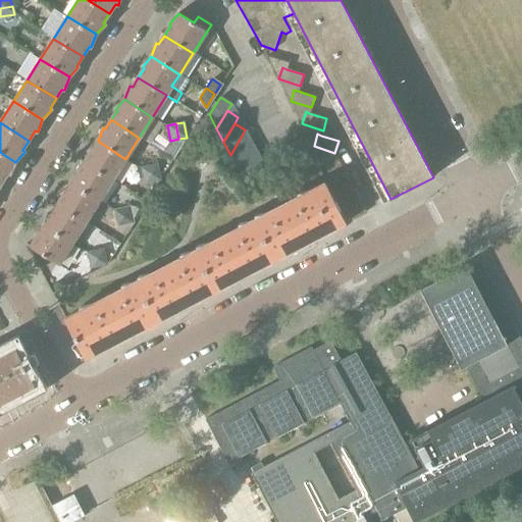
[(252,143),(242,136),(230,155),(237,166),(248,149),(252,143)]
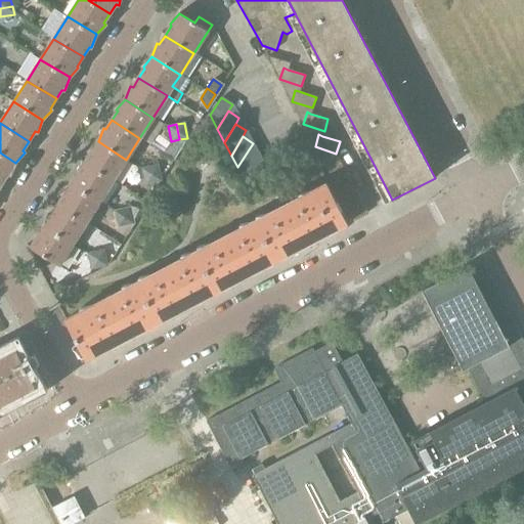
[(126,160),(98,141),(89,150),(90,153),(84,163),(113,180),(126,160)]
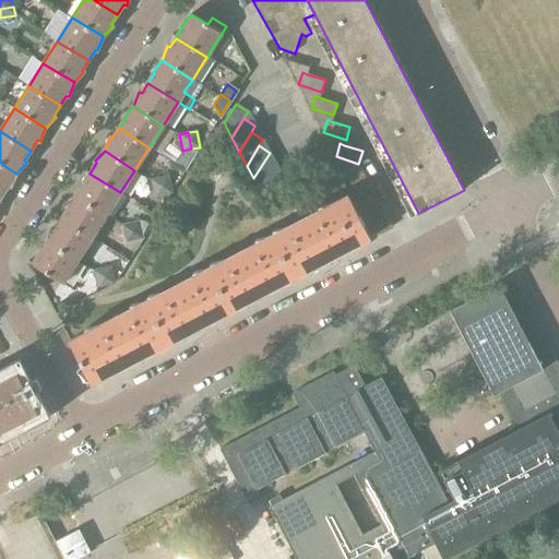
[(261,191),(273,171),(276,166),(265,159),(253,178),(261,191)]
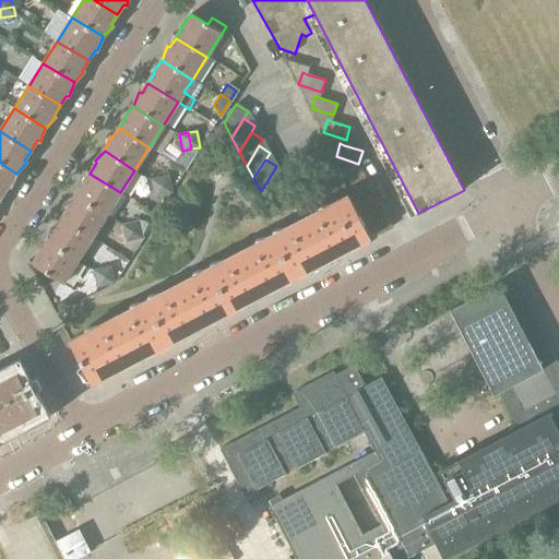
[(0,194),(1,197),(8,186),(11,187),(16,174),(0,163),(0,194)]
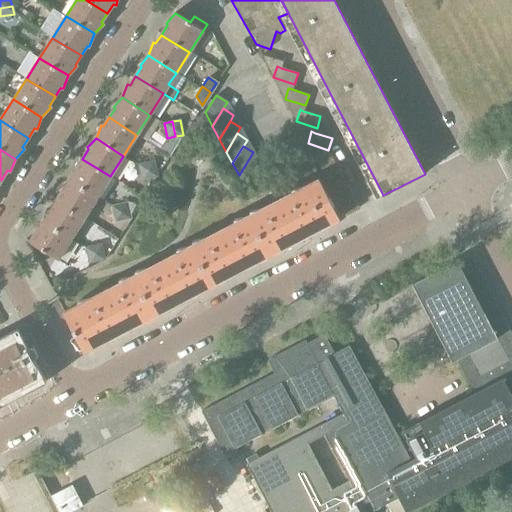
[(321,170),(335,163),(330,153),(317,160),(321,170)]
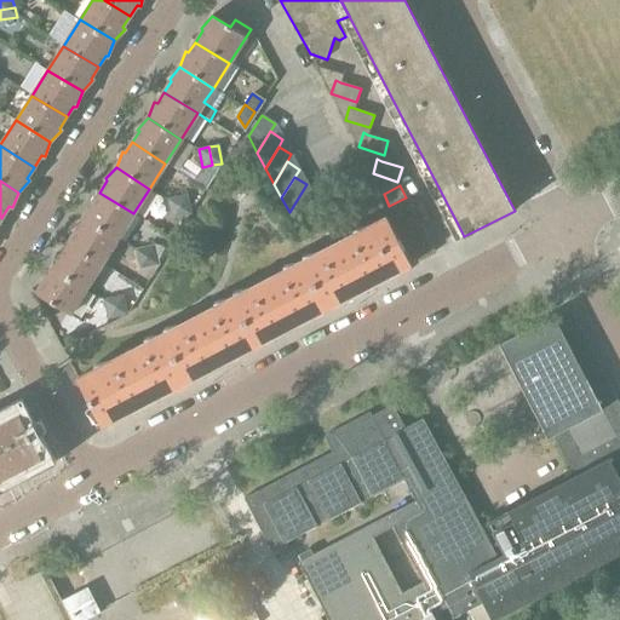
[(314,199),(303,190),(290,212),(297,227),(314,199)]
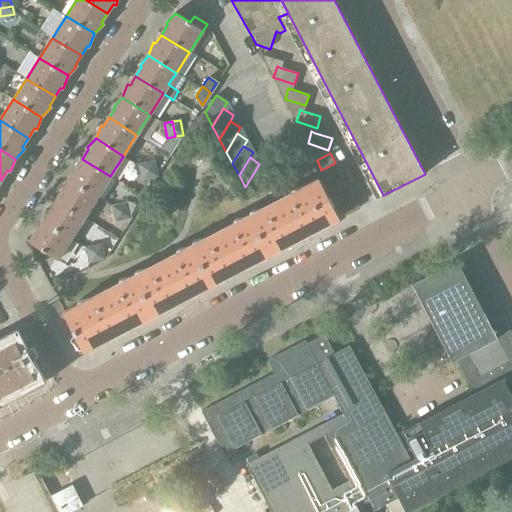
[(70,179),(97,197),(110,176),(82,159),(76,168),(74,167),(70,179)]
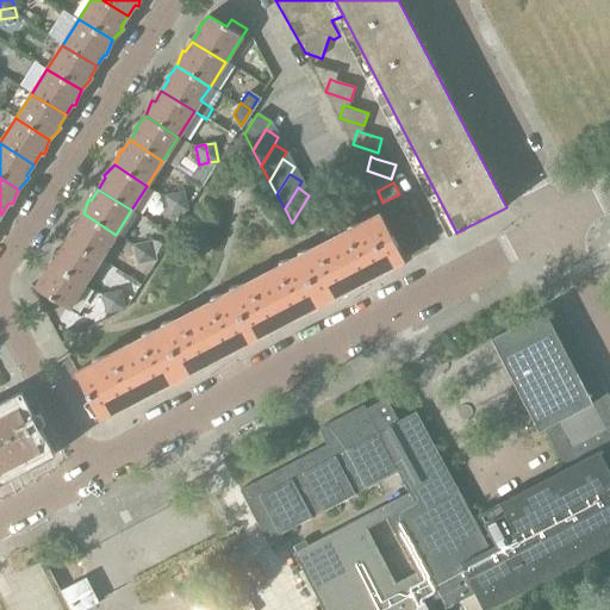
[(165,195),(167,205),(185,201),(184,192),(165,195)]
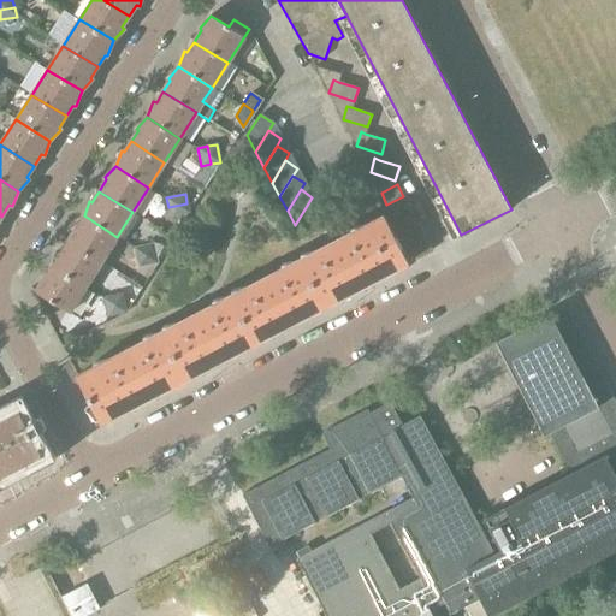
[(392,214),(409,207),(403,196),(386,205),(392,214)]
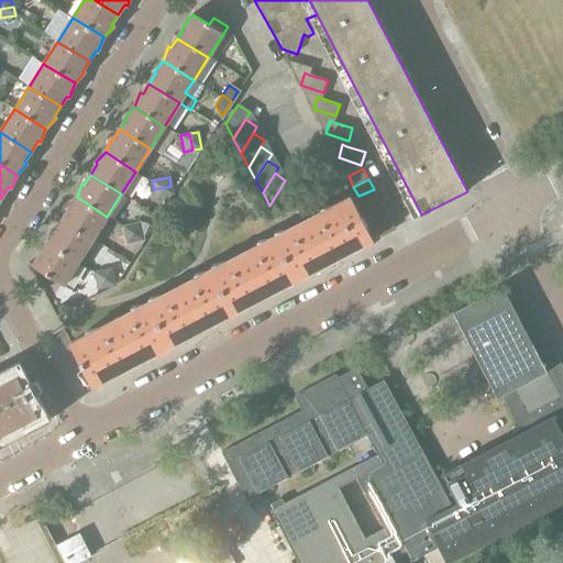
[(173,194),(170,186),(154,189),(155,198),(173,194)]
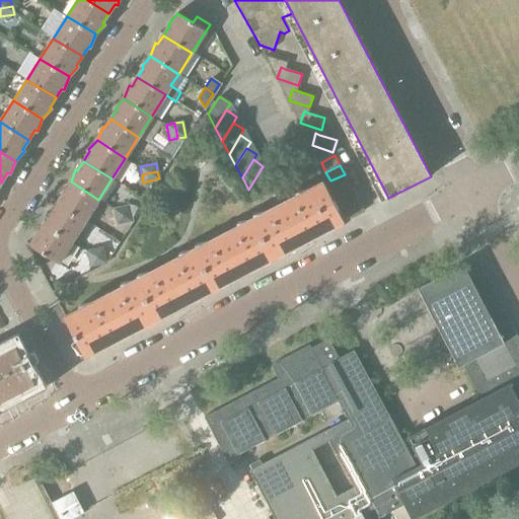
[(336,191),(349,182),(345,174),(330,180),(336,191)]
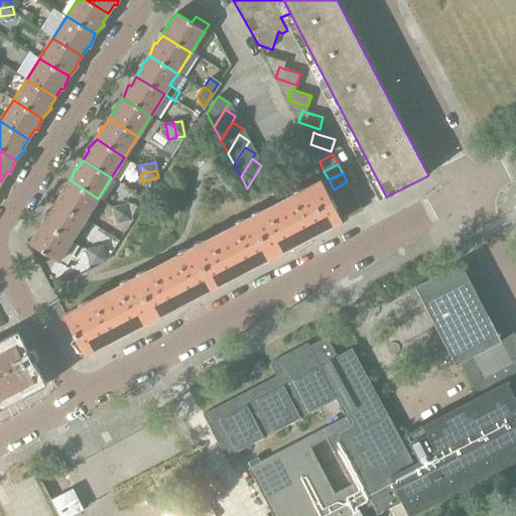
[(271,256),(284,250),(296,243),(294,240),(303,235),(305,239),(343,220),(321,179),(251,217),(271,256)]
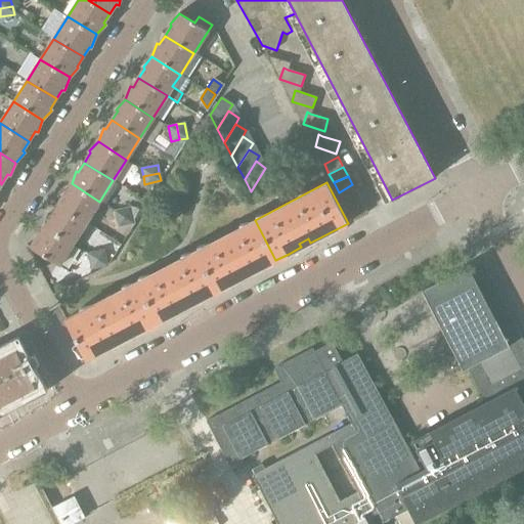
[(56,206),(85,224),(99,202),(72,183),(61,193),(63,195),(56,206)]
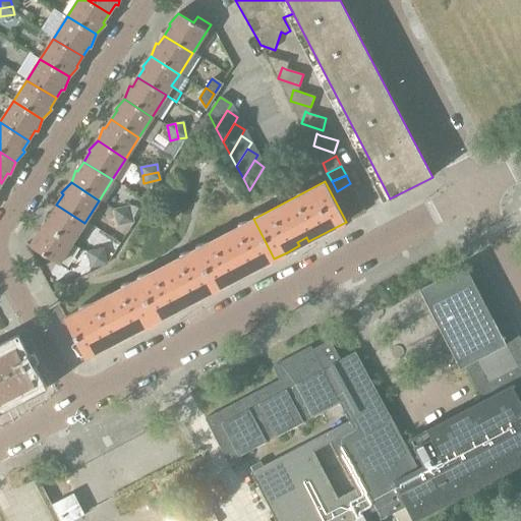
[(341,199),(355,192),(350,183),(337,191),(341,199)]
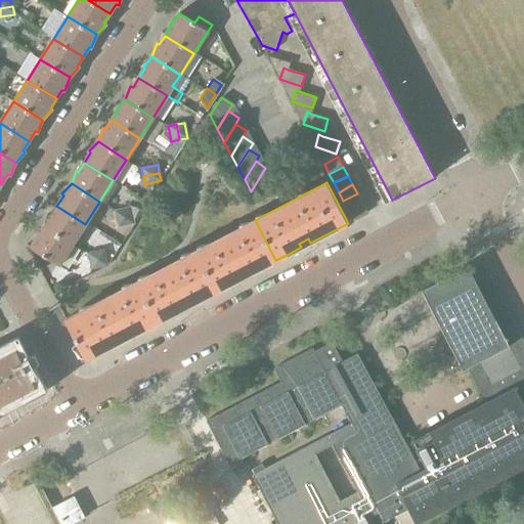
[(348,210),(362,203),(357,193),(343,201),(348,210)]
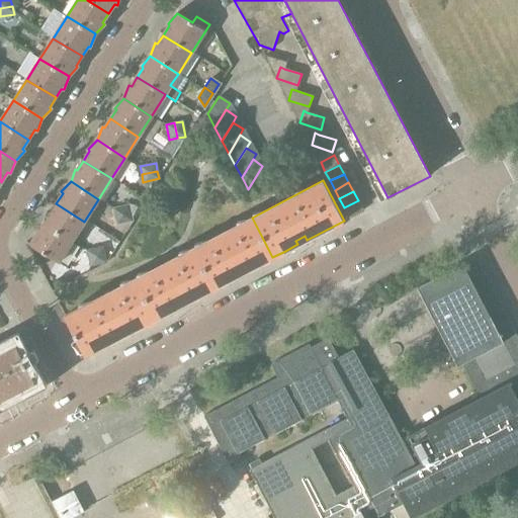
[(344,207),(349,218),(363,210),(358,200),(344,207)]
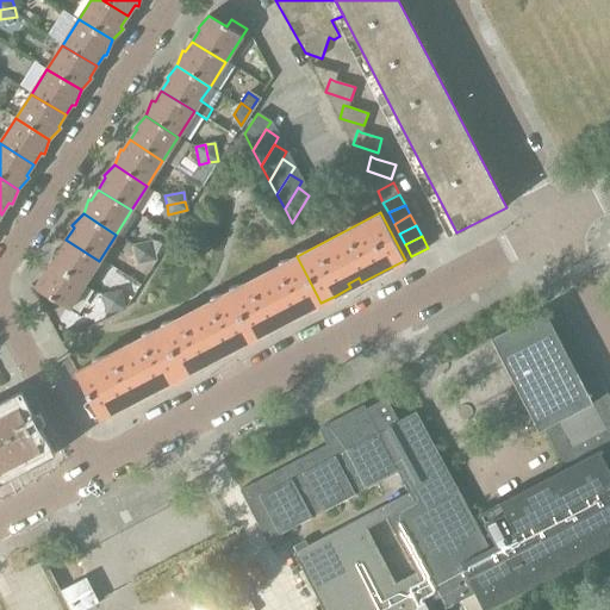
[(51,263),(83,286),(99,261),(66,240),(60,249),(57,248),(51,263)]
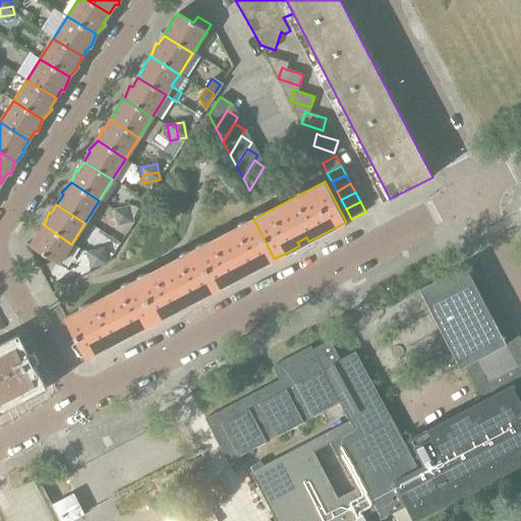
[(129,206),(121,208),(125,224),(132,222),(129,206)]
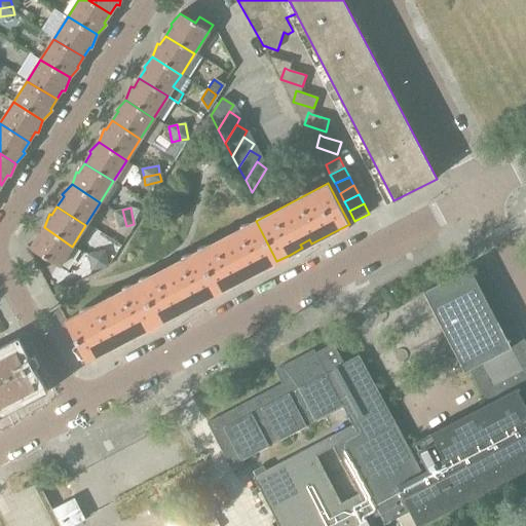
[(118,228),(126,226),(122,210),(114,212),(118,228)]
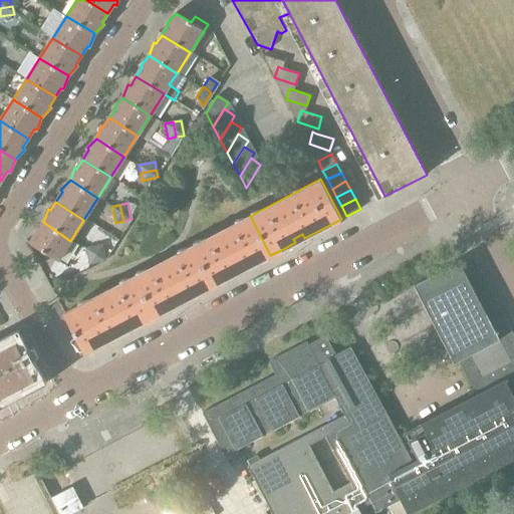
[(213,285),(238,272),(236,268),(243,264),(246,268),(270,255),(250,216),(193,245),(213,285)]
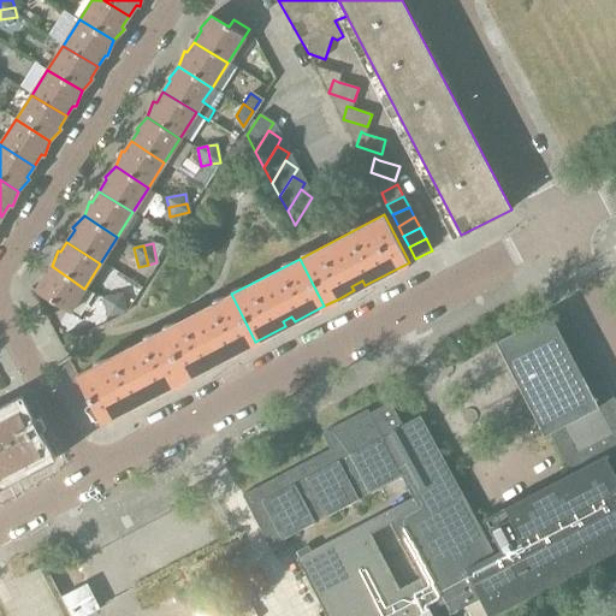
[(52,266),(41,278),(43,280),(36,291),(69,313),(84,289),(52,266)]
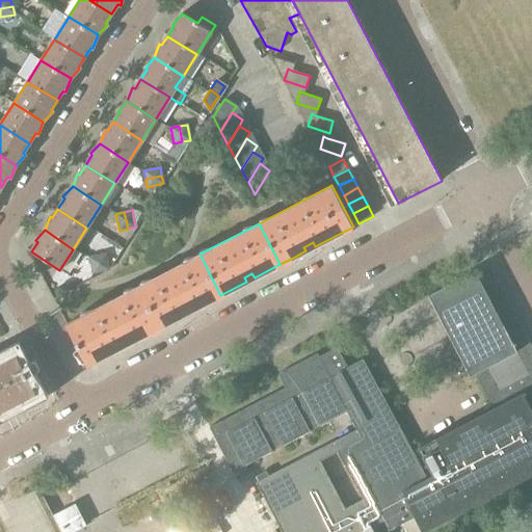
[(88,258),(89,266),(107,262),(105,254),(88,258)]
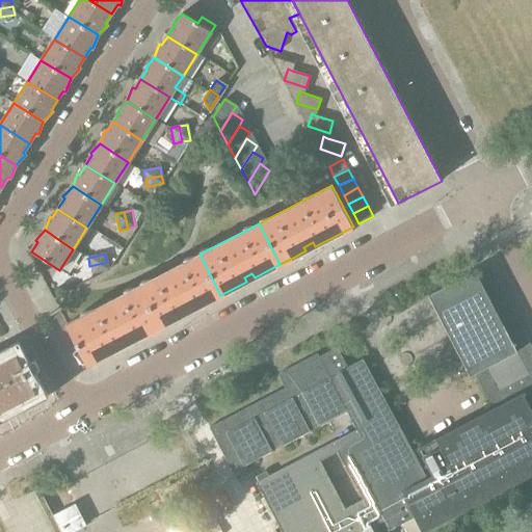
[(194,309),(220,295),(200,254),(139,286),(160,326),(186,313),(184,309),(192,304),(194,309)]
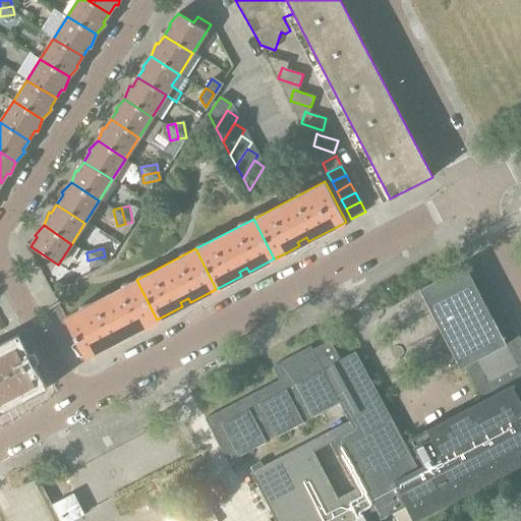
[(106,265),(105,256),(88,261),(90,268),(106,265)]
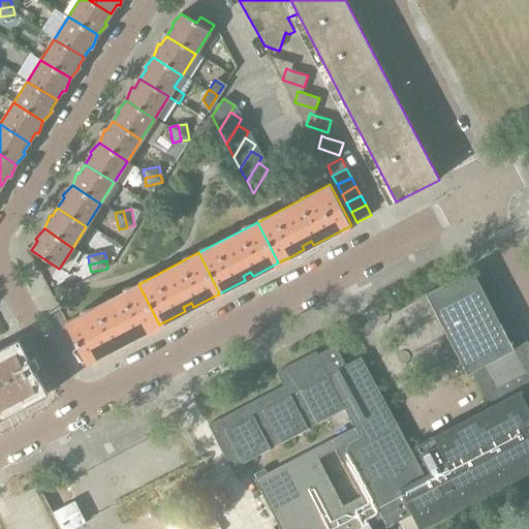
[(467,501),(469,503),(528,471),(528,409),(528,407),(525,401),(528,399),(528,344),(491,271),(476,278),(472,269),(426,293),(467,373),(472,371),(491,407),(429,440),(427,437),(418,441),(425,452),(413,458),(361,358),(345,366),(335,346),(317,355),(315,351),(276,372),(283,385),(209,425),(231,468),(242,462),(243,462),(345,408),(354,427),(254,479),(280,528),(383,528),(411,515),(419,528),(422,528),(421,528),(449,514),(448,511),(467,501)]
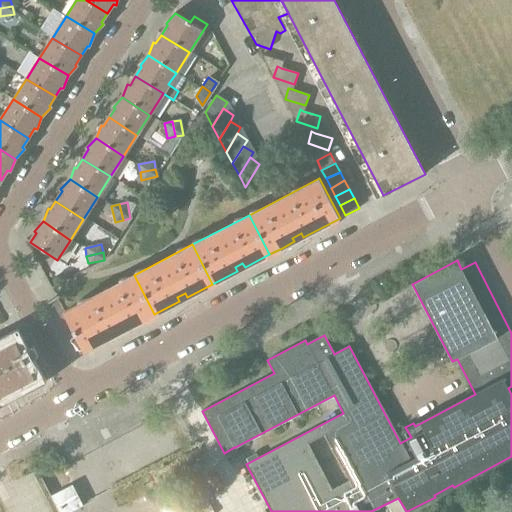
[(129,327),(154,314),(134,275),(64,311),(84,351),(122,332),(119,327),(127,323),(129,327)]
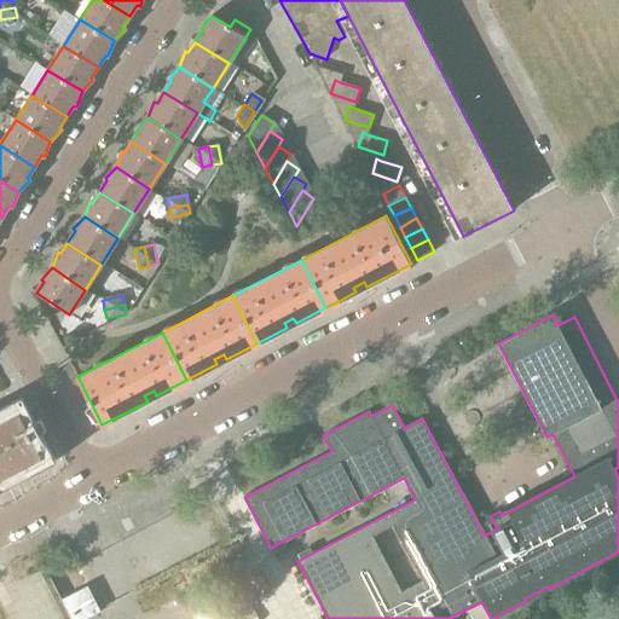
[(0,478),(42,456),(19,414),(0,424),(0,478)]
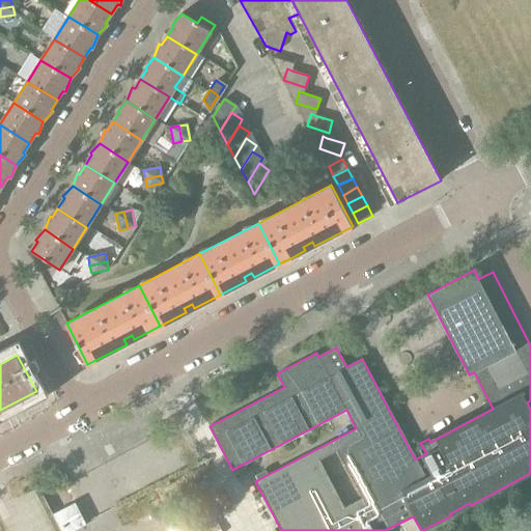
[(74,503),(52,514),(60,530),(74,530),(85,525),(74,503)]
